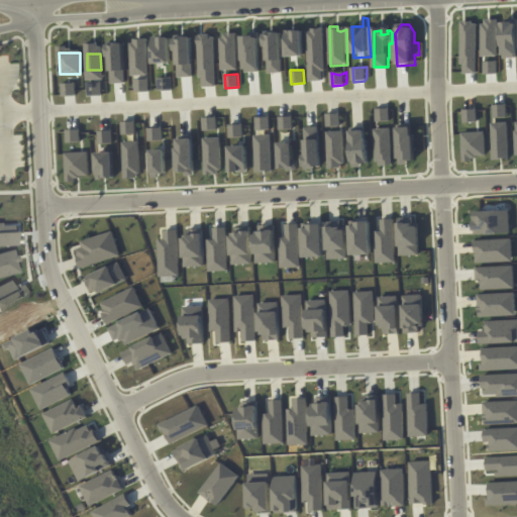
[(76,82),(76,95),(62,96),(62,83),(76,82)]
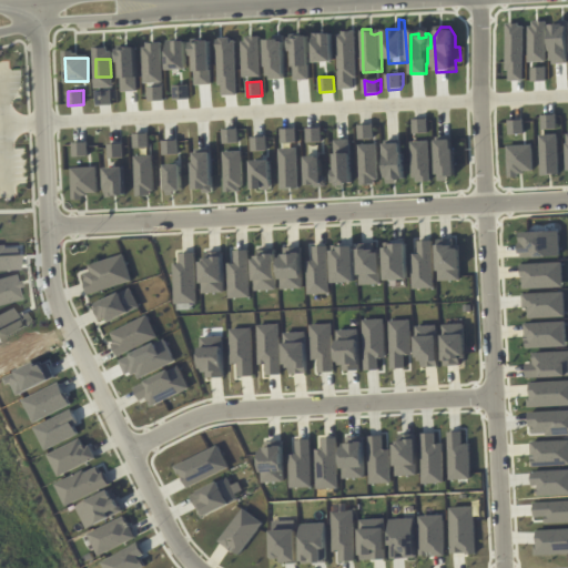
[(110,103),(110,92),(98,93),(98,104),(110,103)]
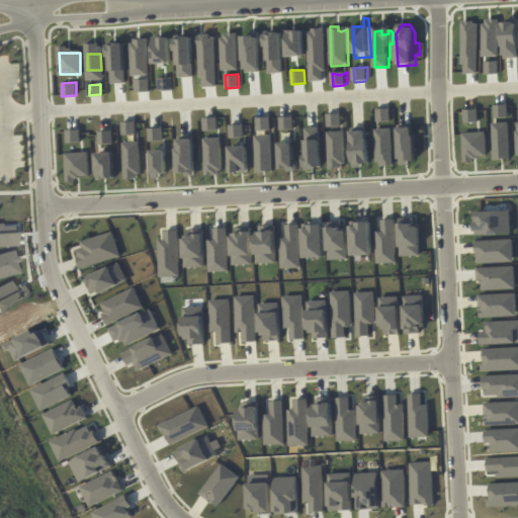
[(493,105),(494,118),(508,117),(507,104),(493,105)]
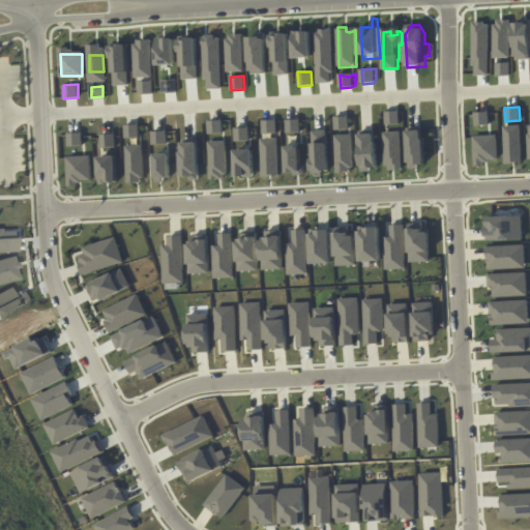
[(384,111),(385,124),(399,124),(399,111),(384,111)]
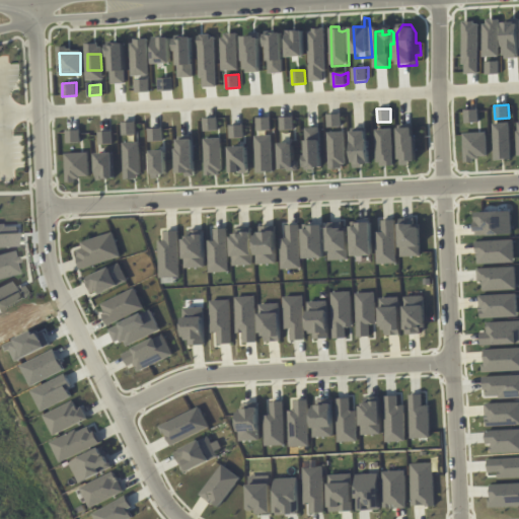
[(478,123),(477,109),(464,110),(464,123),(478,123)]
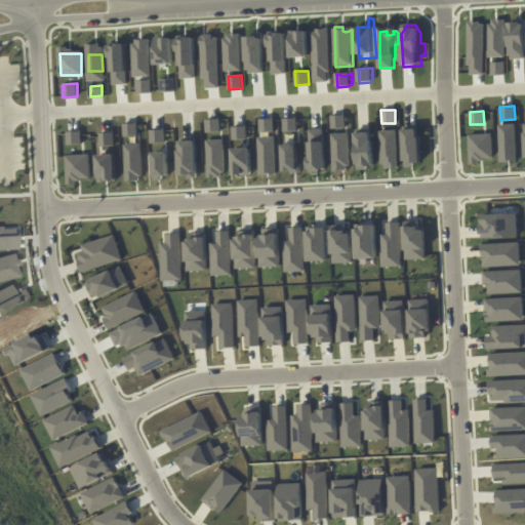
[(344,114),(345,128),(331,129),(330,114),(344,114)]
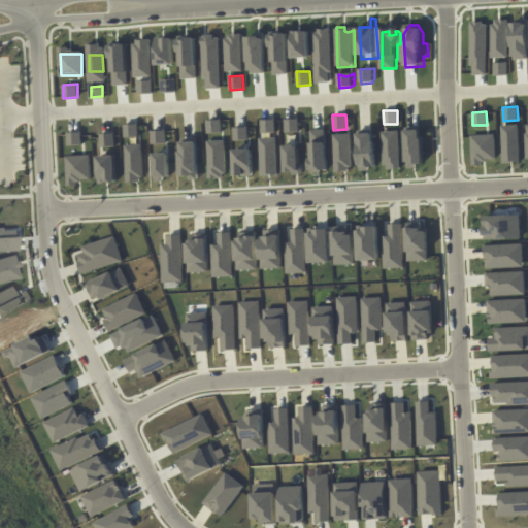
[(285,119),(298,118),(298,132),(286,132),(285,119)]
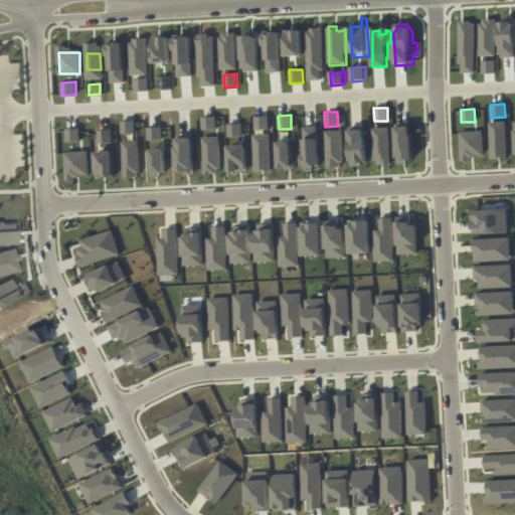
[(215,116),(215,130),(202,130),(201,116),(215,116)]
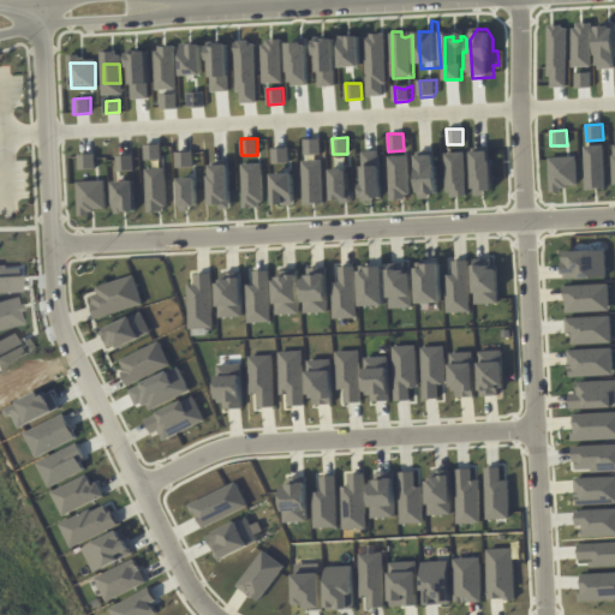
[(304,138),(320,138),(321,155),(304,155),(304,138)]
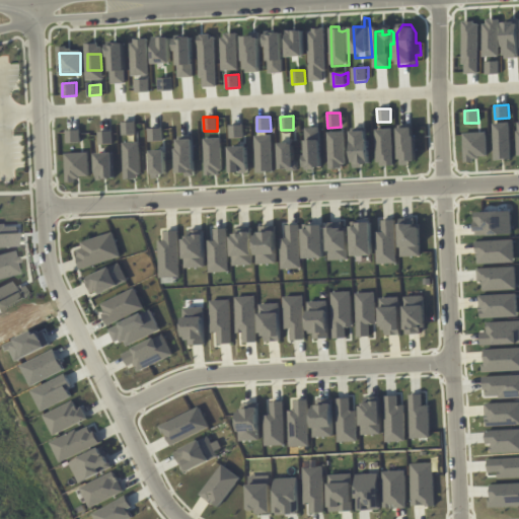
[(136,121),(137,134),(123,135),(122,122),(136,121)]
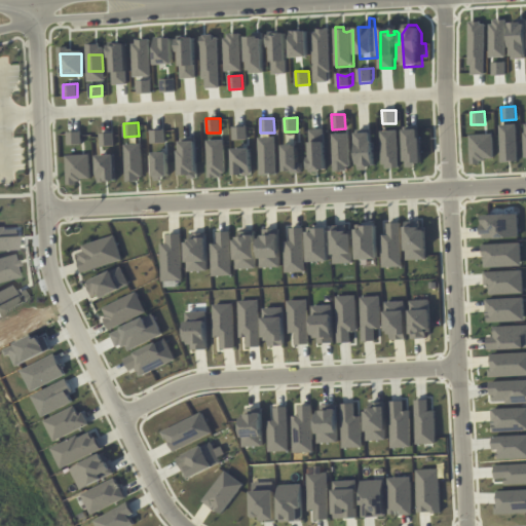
[(517,124),(499,125),(500,162),(518,161),(517,124)]
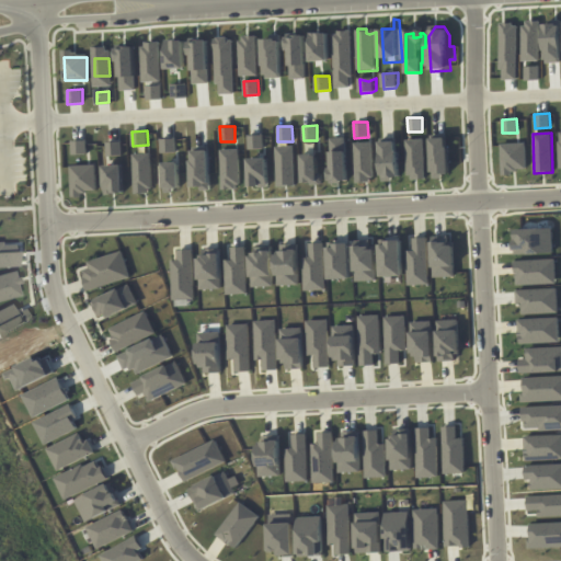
[(248,135),(262,134),(263,149),(249,149),(248,135)]
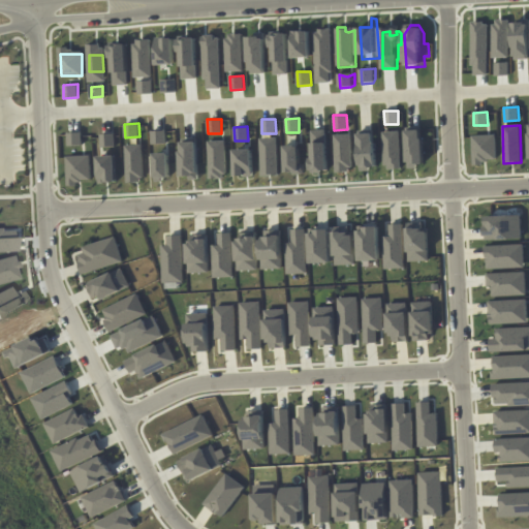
[(165,129),(165,144),(152,145),(151,130),(165,129)]
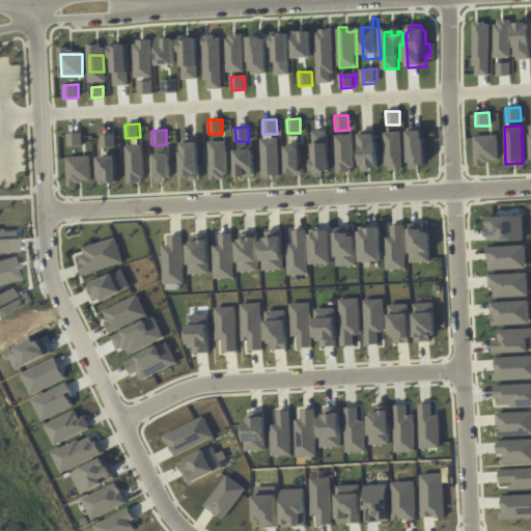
[(329,172),(328,130),(312,131),(313,173),(329,172)]
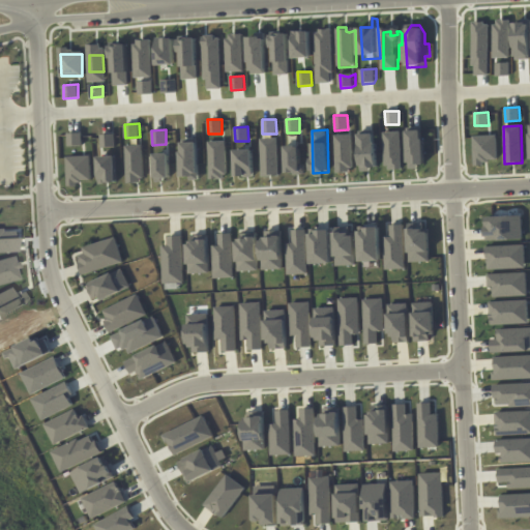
[(423,129),(407,130),(409,167),(424,167),(423,129)]
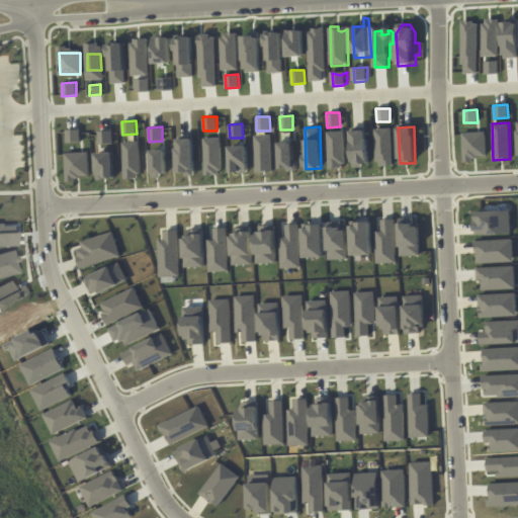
[(79,128),(80,143),(66,143),(66,128),(79,128)]
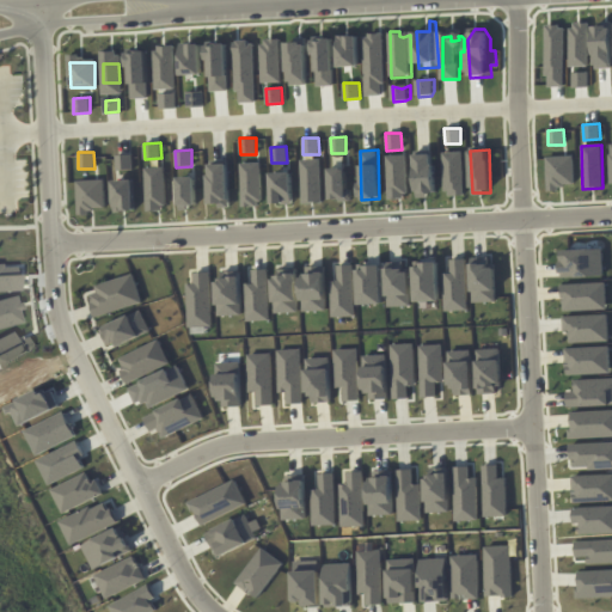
[(461,152),(442,153),(445,196),(464,195),(461,152)]
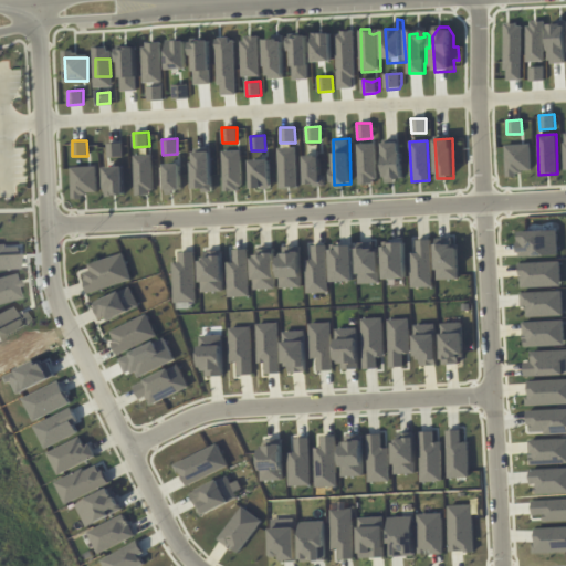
[(122,143),(123,158),(108,158),(107,143),(122,143)]
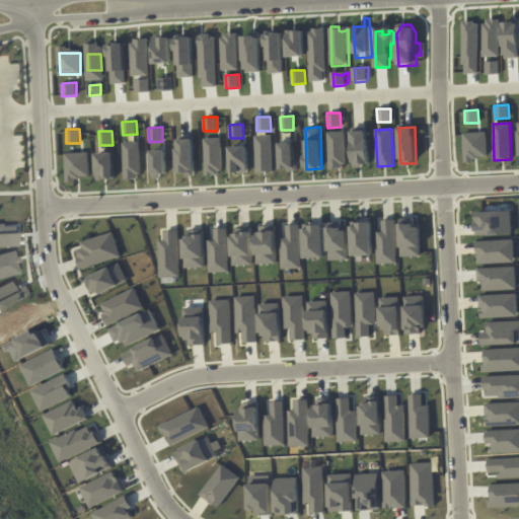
[(369,165),(367,131),(352,132),(353,166),(369,165)]
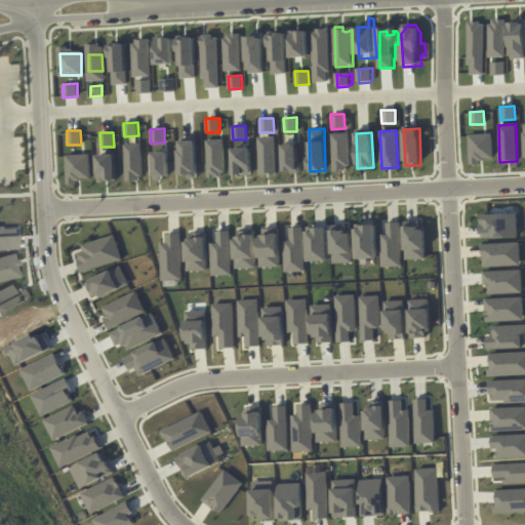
[(331,133),(332,171),(349,170),(348,133),(331,133)]
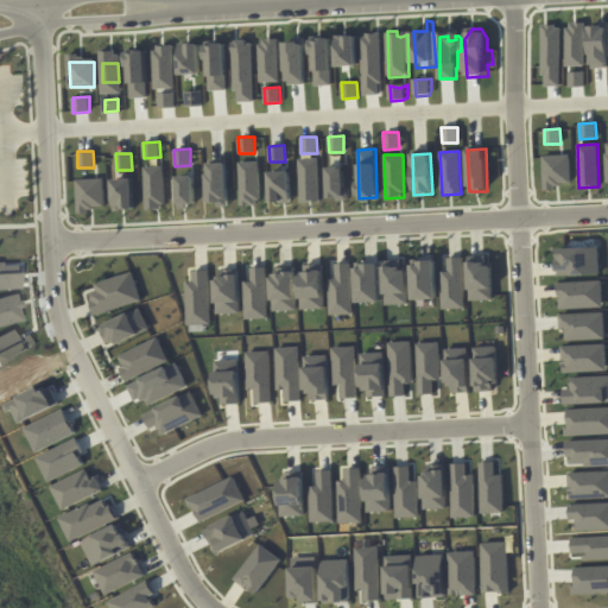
[(542,156),(544,187),(570,187),(570,154),(542,156)]
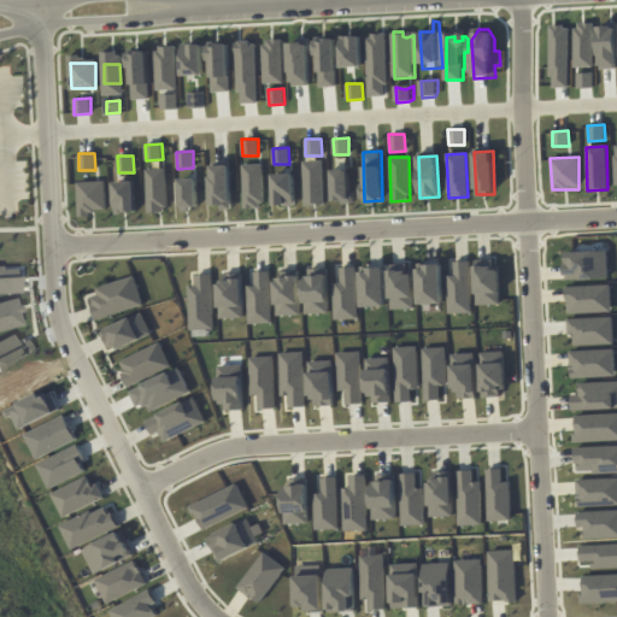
[(322,160),(303,162),(305,205),(324,204),(322,160)]
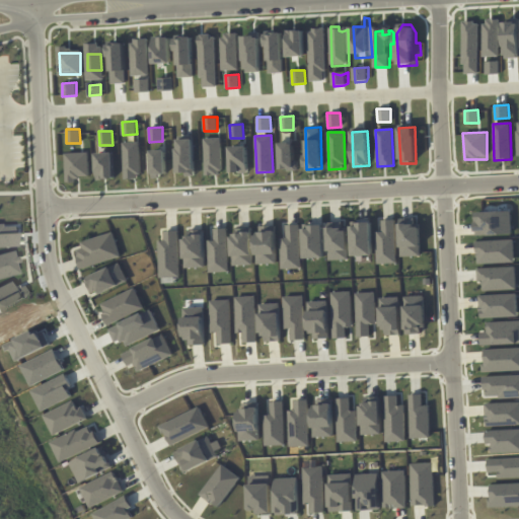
[(204,138),(205,175),(221,175),(220,138),(204,138)]
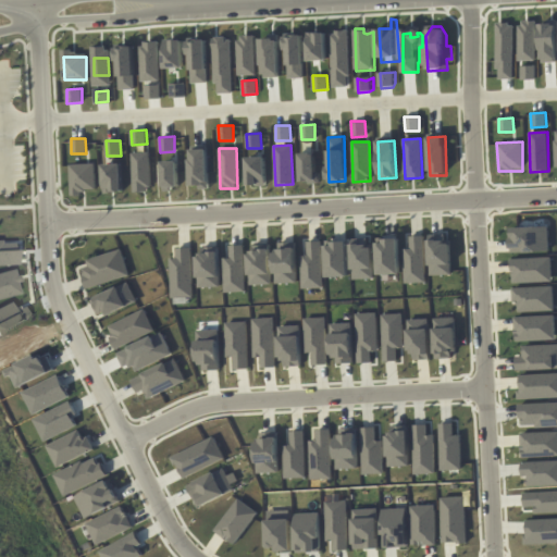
[(190,150),(192,188),(209,187),(208,149),(190,150)]
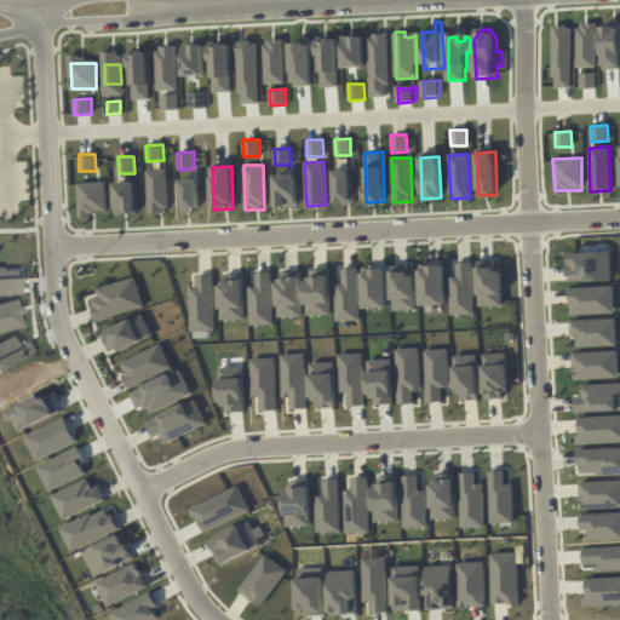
[(166,170),(147,170),(149,214),(168,213),(166,170)]
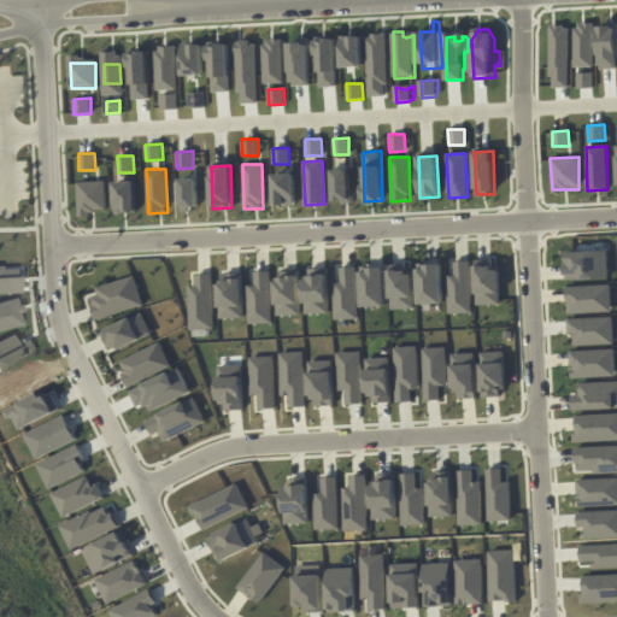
[(333,203),(352,203),(351,170),(333,170),(333,203)]
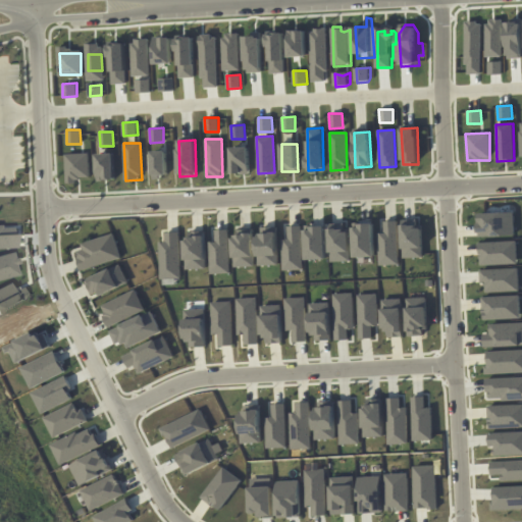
[(249,147),(231,148),(232,174),(249,174),(249,147)]
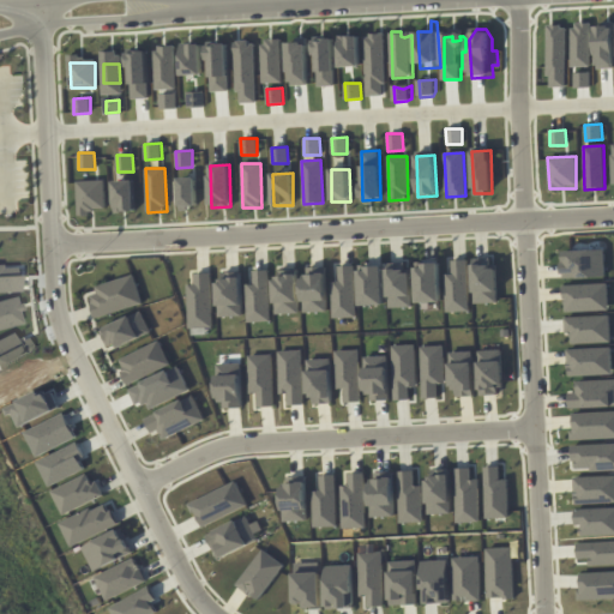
[(197,209),(196,178),(180,178),(181,210),(197,209)]
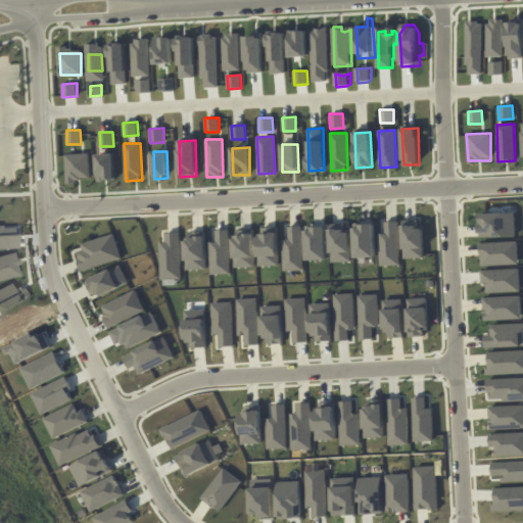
[(89,153),(65,154),(66,181),(90,180),(89,153)]
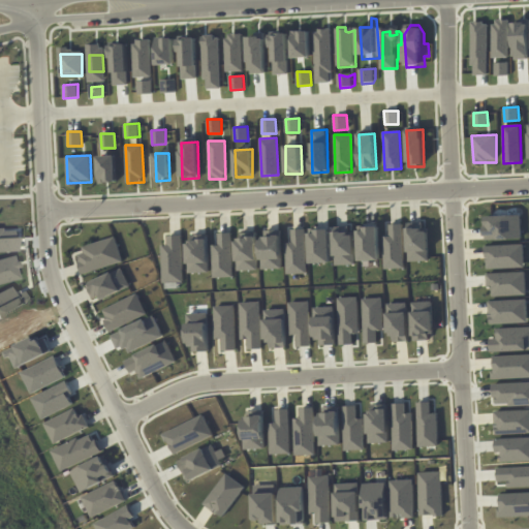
[(116,156),(98,156),(99,183),(117,183),(116,156)]
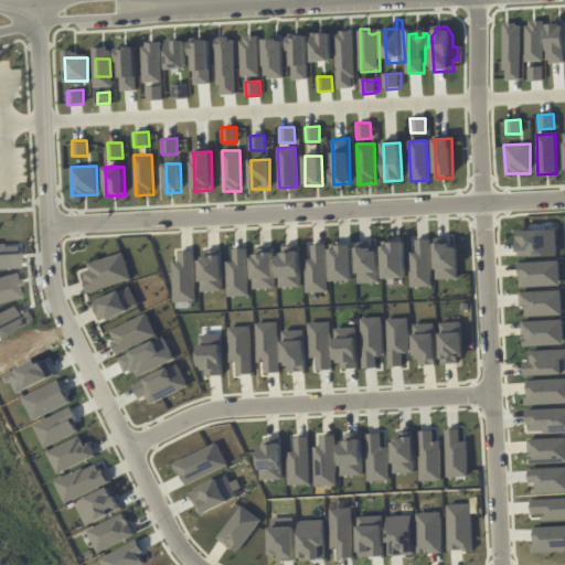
[(557,255),(556,230),(518,231),(519,256),(557,255)]
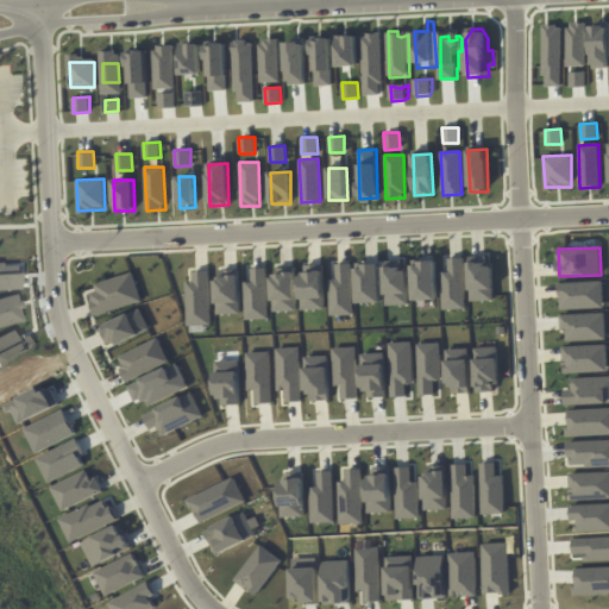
[(493,300),(491,256),(469,256),(470,301),(493,300)]
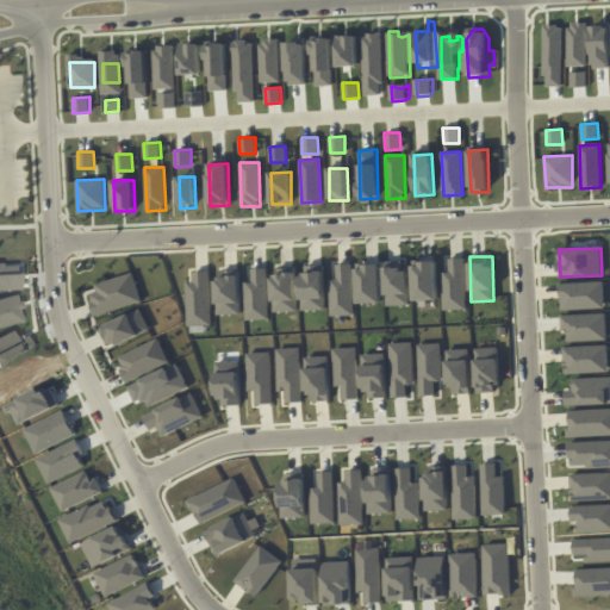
[(466,310),(465,259),(448,259),(449,272),(442,273),(443,311),(466,310)]
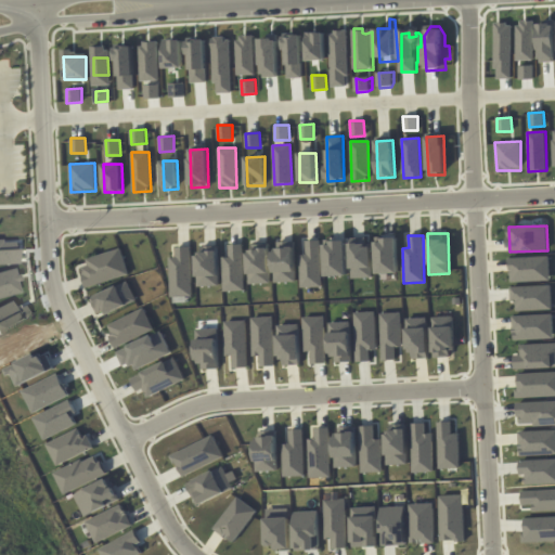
[(372,278),(371,237),(350,239),(351,279),(372,278)]
